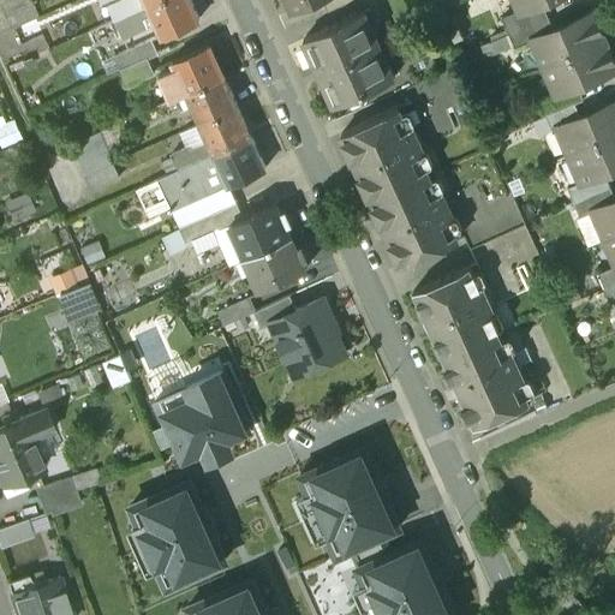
[(28,0),(0,0),(0,1),(11,29),(36,18),(28,0)]
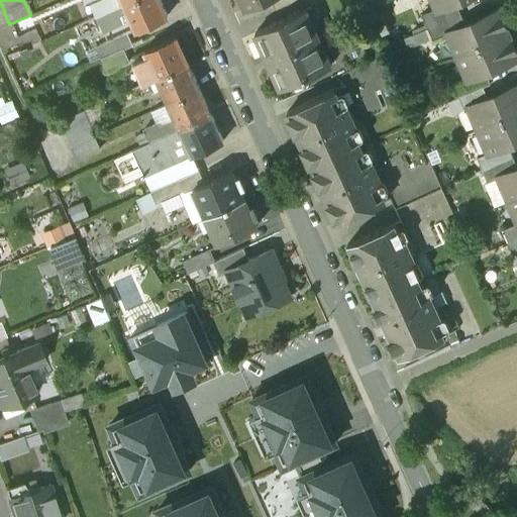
[(101,0),(90,5),(95,17),(132,0),(101,0)]
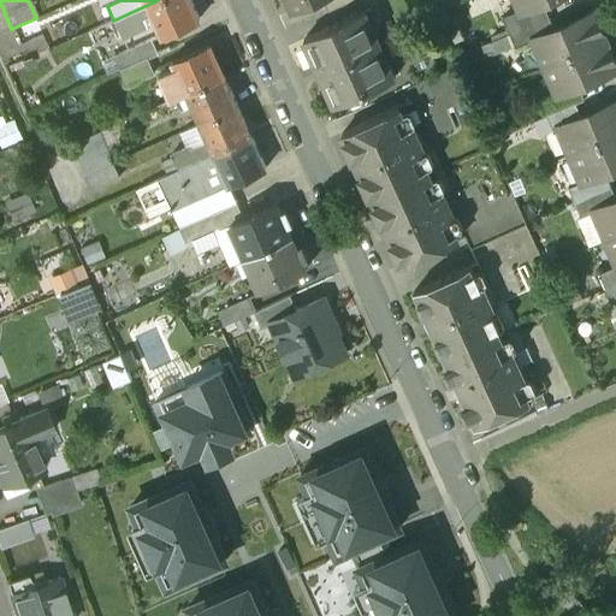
[(190,0),(158,0),(113,21),(120,36),(155,21),(163,35),(199,18),(190,0)]
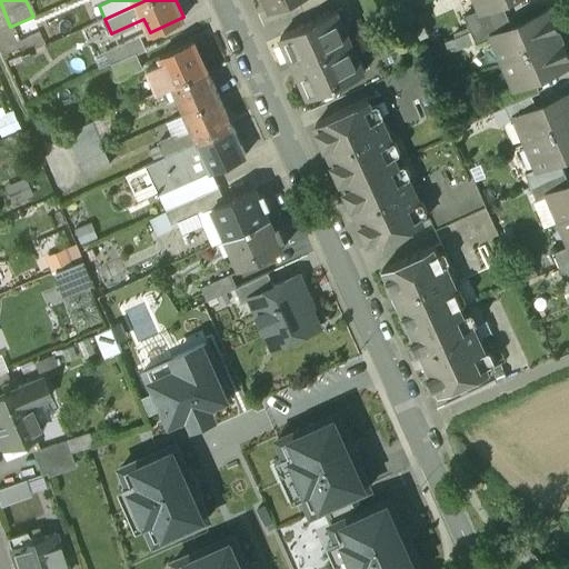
[(265,0),(270,10),(293,0),(265,0)]
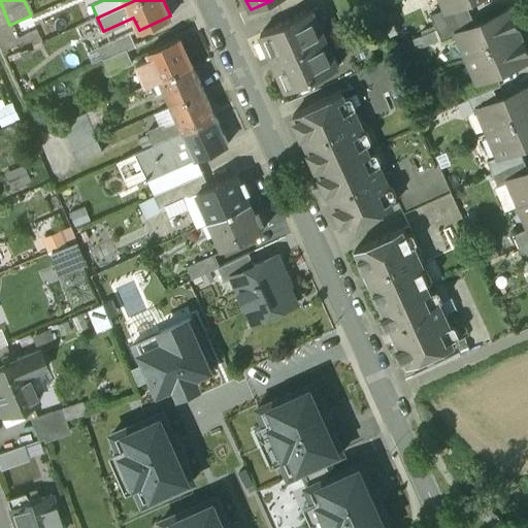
[(278,0),(283,8),(302,0),(278,0)]
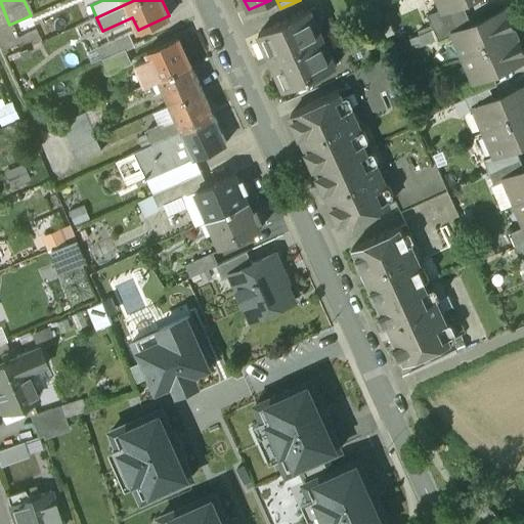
[(438,0),(442,8),(442,9),(460,2),(465,0),(438,0)]
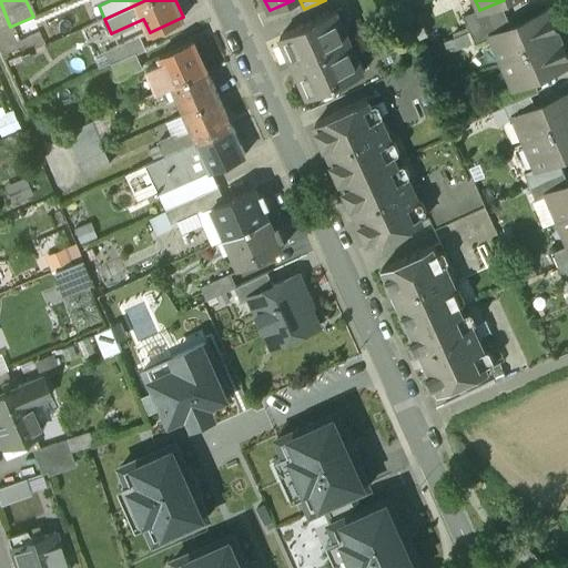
[(498,2),(479,10),(479,9),(463,17),(469,30),(504,14),(498,2)]
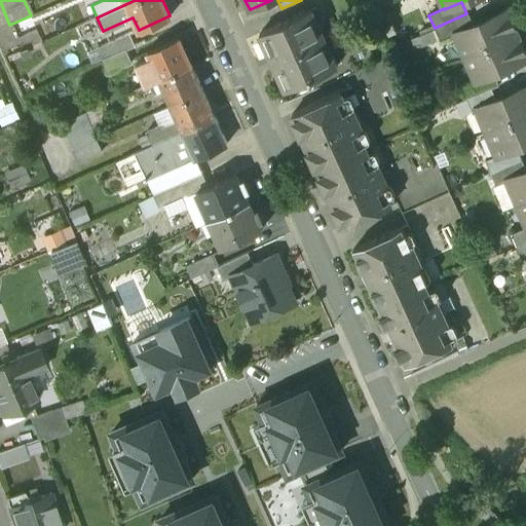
[(472,25),(453,33),(453,34),(464,58),(517,34),(506,9),(472,25)]
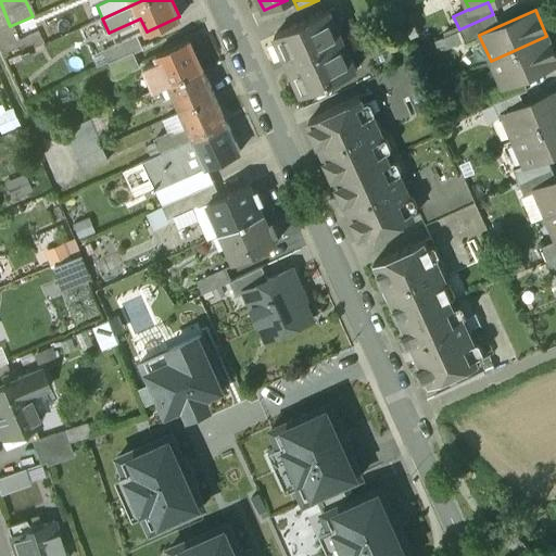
[(329,11),(276,34),(288,63),(342,40),(329,11)]
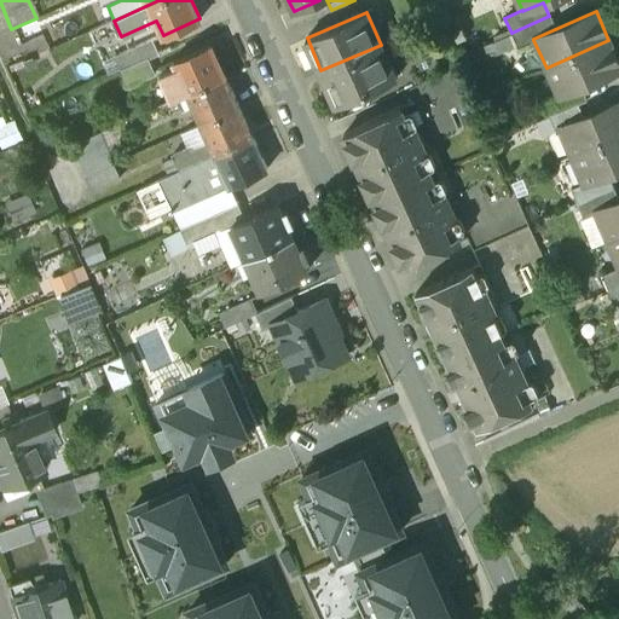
[(549,16),(512,33),(518,47),(533,40),(533,39),(555,29),(549,16)]
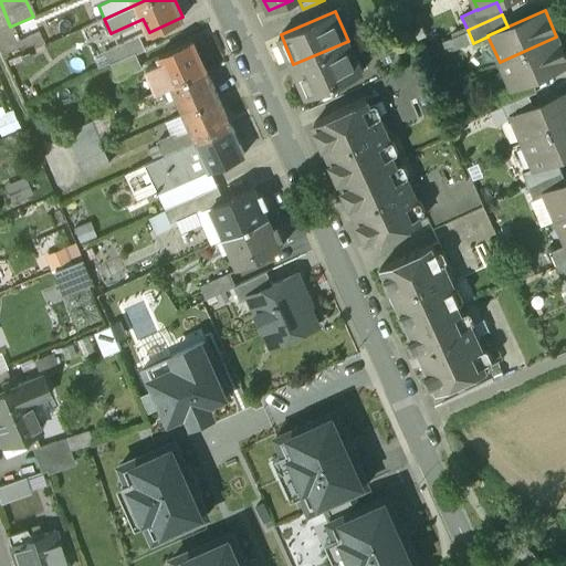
[(37,32),(16,42),(22,55),(43,46),(37,32)]
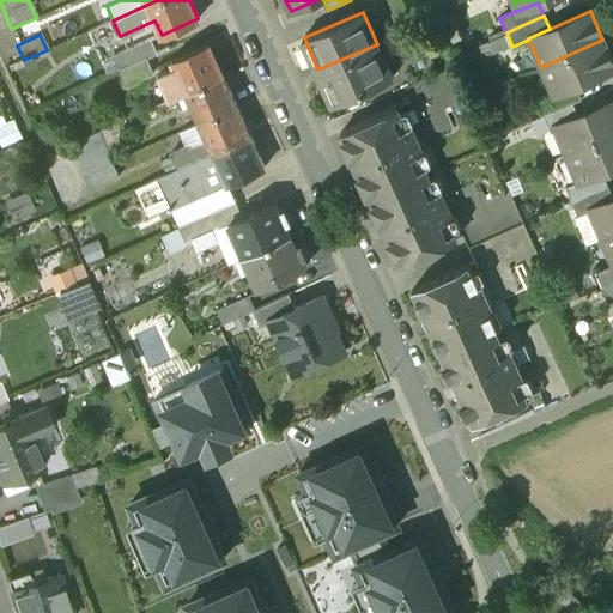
[(150,38),(114,55),(120,70),(146,58),(157,53),(150,38)]
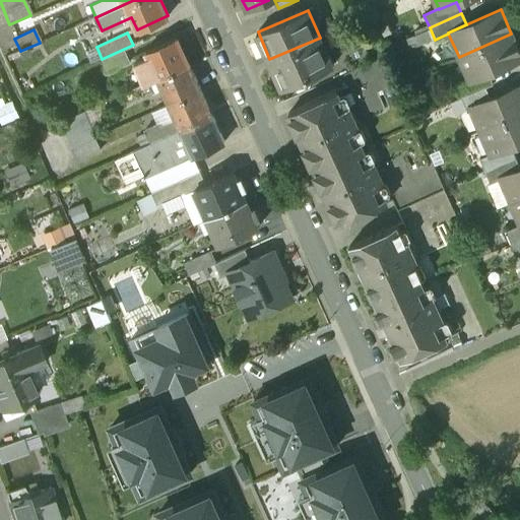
[(519,53),(511,34),(459,57),(468,78),(469,80),(488,71),(519,57),(519,53)]
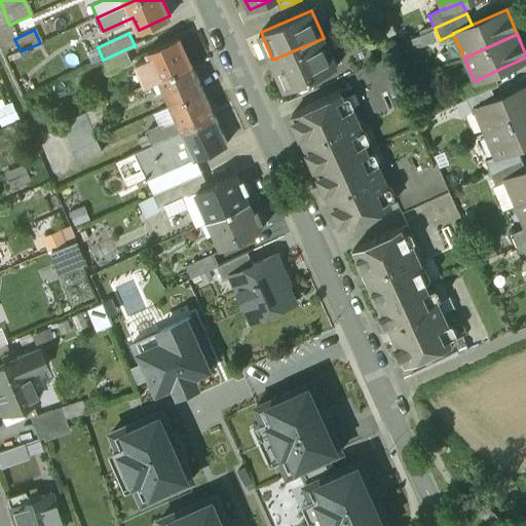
[(181,38),(149,52),(151,57),(139,62),(148,84),(161,79),(192,65),(181,38)]
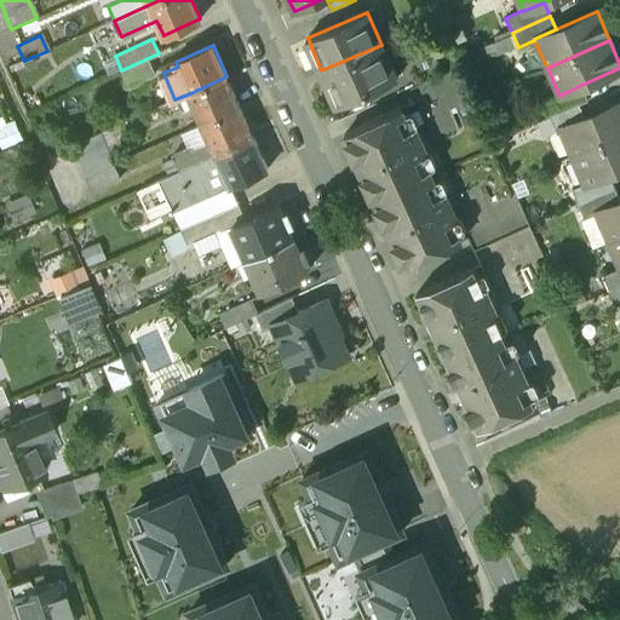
[(382,45),(321,70),(336,103),(395,79),(382,45)]
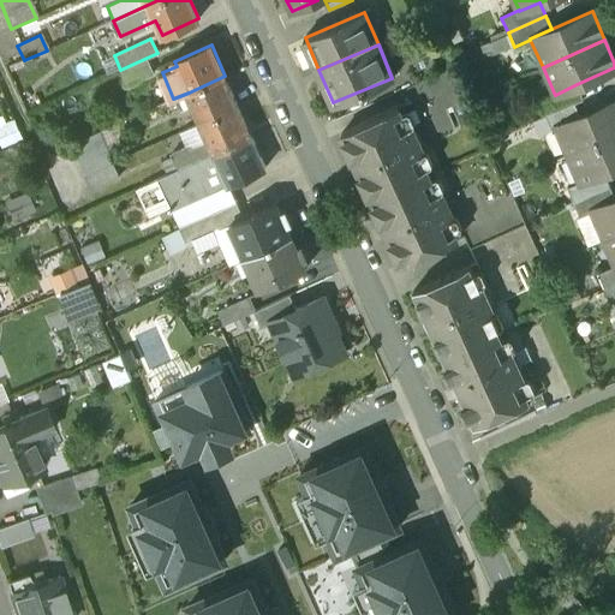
[(147,58),(120,70),(127,87),(154,75),(147,58)]
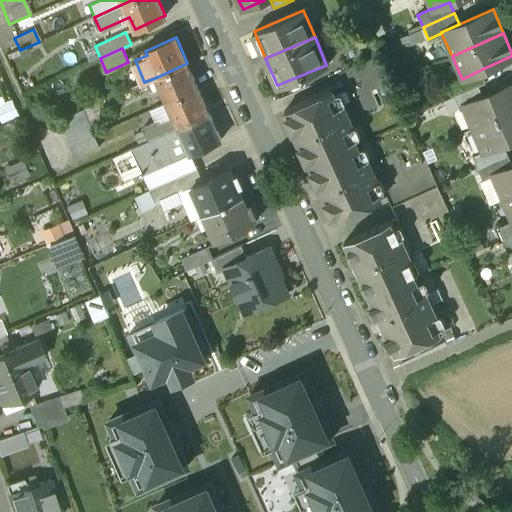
[(378,55),(332,75),(337,87),(332,89),(339,106),(343,105),(351,124),(386,109),(377,88),(390,83),(378,55)]
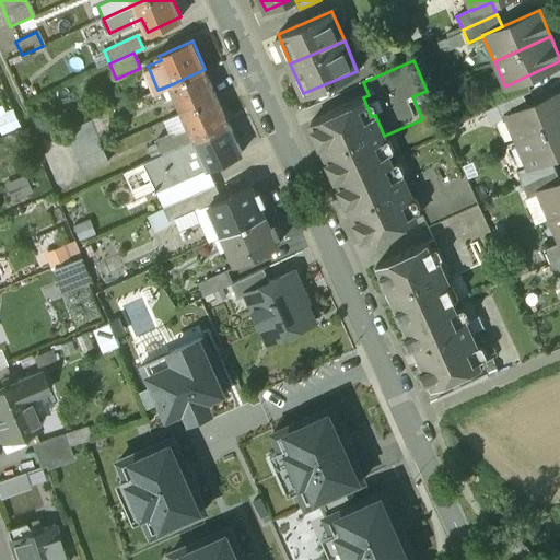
[(205,69),(172,84),(184,112),(218,97),(205,69)]
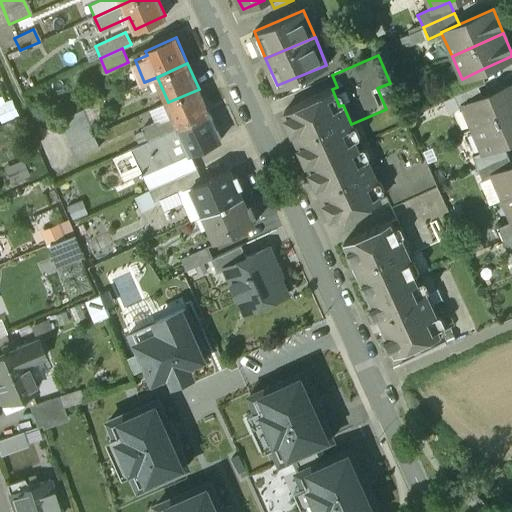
[(480,70),(462,79),(461,77),(446,84),(452,97),(454,96),(477,86),(485,82),(480,70)]
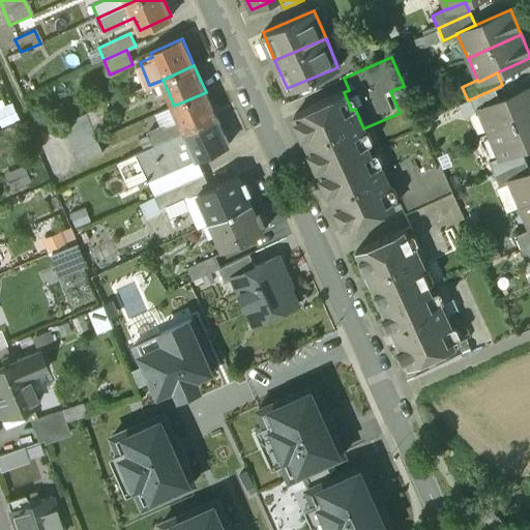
[(529,86),(499,99),(479,109),(480,110),(491,134),(529,116),(529,86)]
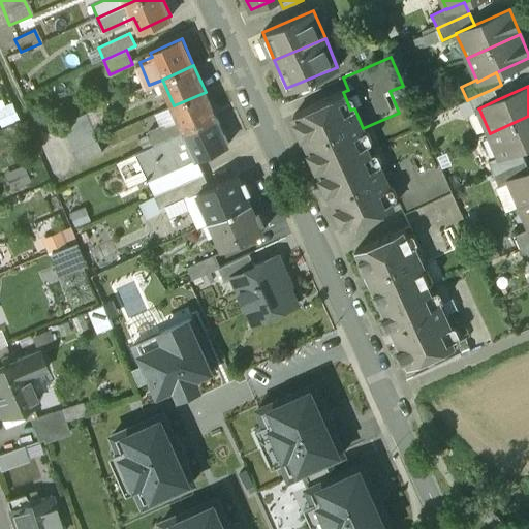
[(493,89),(469,99),(474,112),(479,110),(478,109),(498,99),(493,89)]
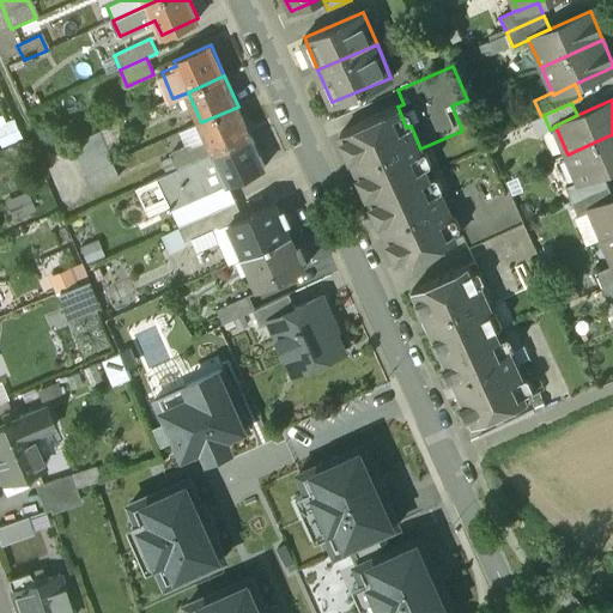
[(238,107),(201,122),(210,140),(192,149),(190,147),(173,155),(174,157),(163,162),(169,174),(252,137),(238,107)]
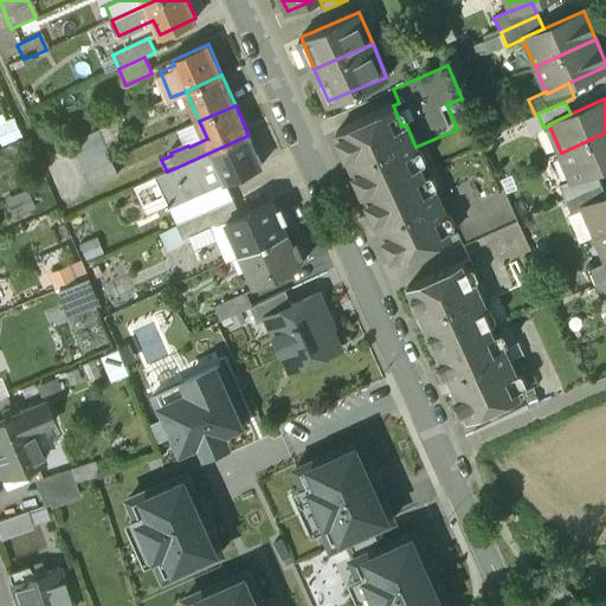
[(393,105),(336,129),(365,197),(421,172),(413,153),(418,152),(416,147),(406,124),(401,126),(393,105)]
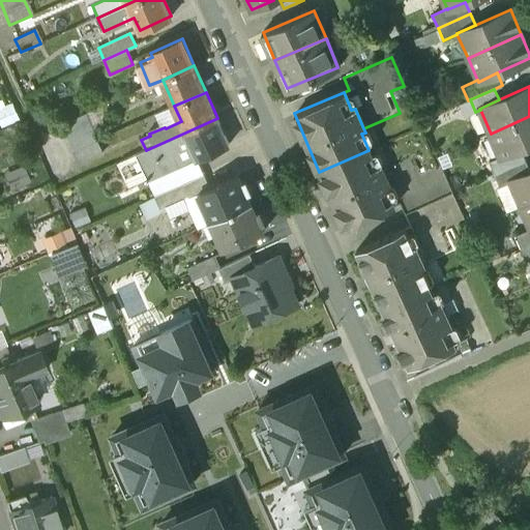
[(0,113),(4,123),(24,116),(18,99),(0,107),(0,113)]
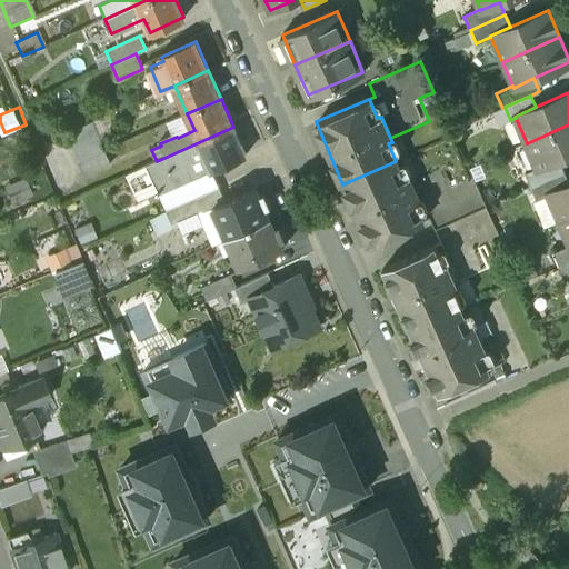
[(92,122),(66,135),(78,162),(105,151),(92,122)]
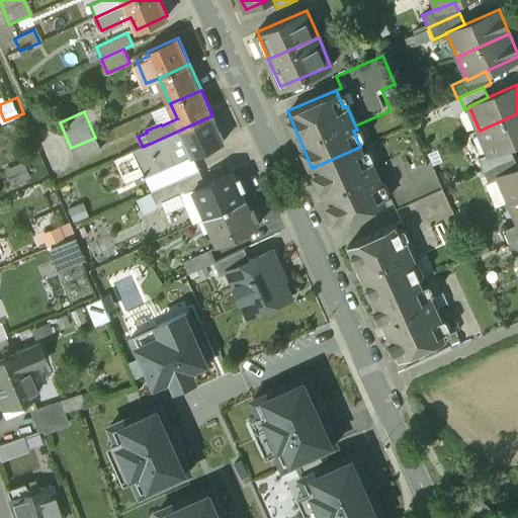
[(517,113),(480,131),(490,153),(491,155),(508,147),(517,142),(517,113)]
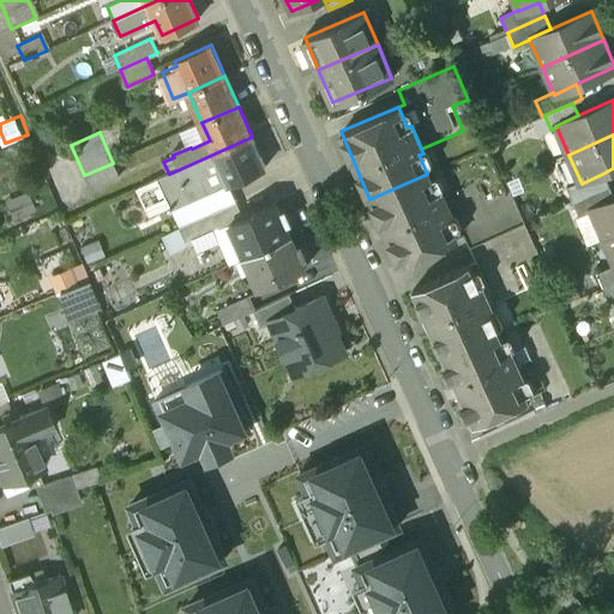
[(169,174),(164,176),(178,208),(227,186),(265,168),(252,137),(169,174)]
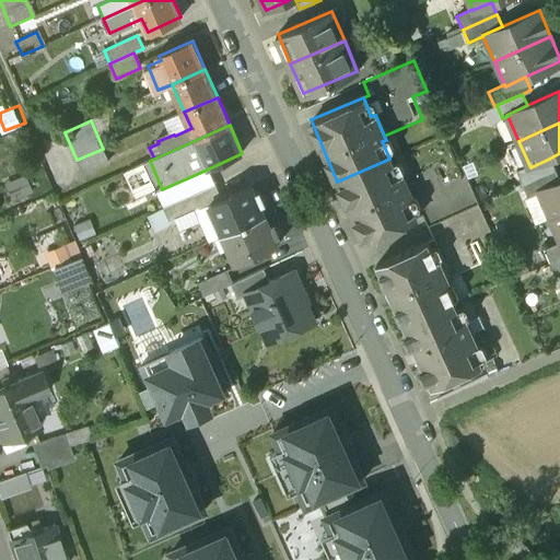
[(103,149),(77,160),(83,174),(109,162),(103,149)]
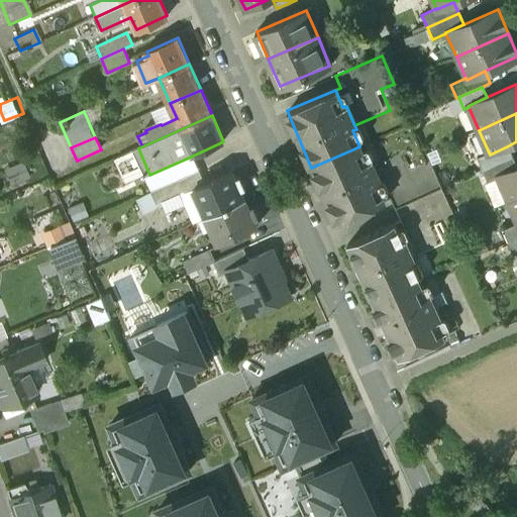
[(359,146),(311,168),(335,223),(384,203),(377,186),(380,184),(372,166),(371,162),(367,163),(359,146)]
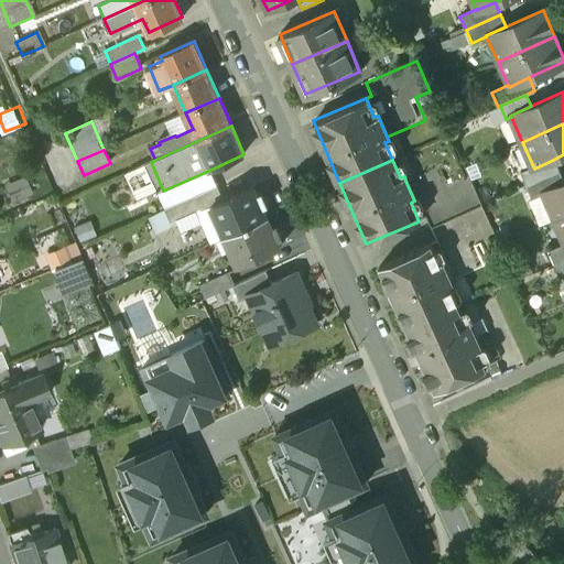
[(553,160),(534,169),(533,166),(520,173),(527,186),(559,172),(553,160)]
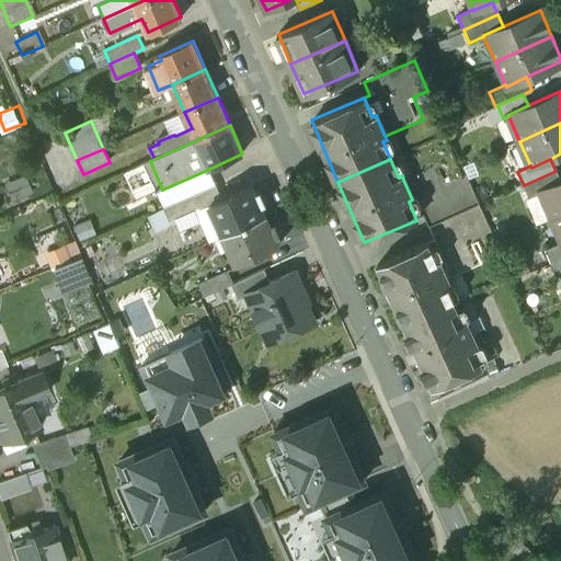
[(442,163),(403,180),(412,199),(409,202),(416,220),(422,218),(427,230),(480,207),(467,176),(450,183),(442,163)]
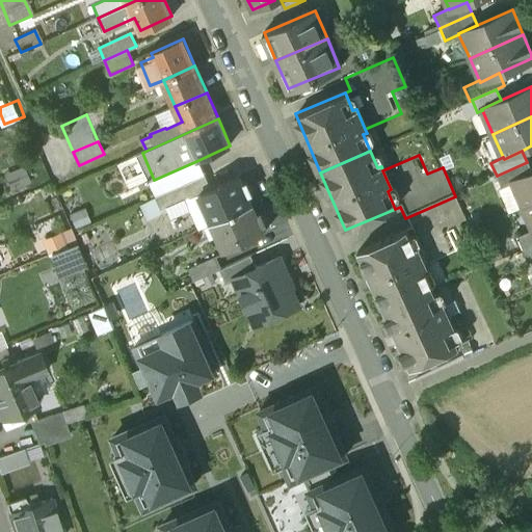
[(196,161),(154,180),(160,195),(184,185),(201,177),(198,173),(202,171),(196,161)]
